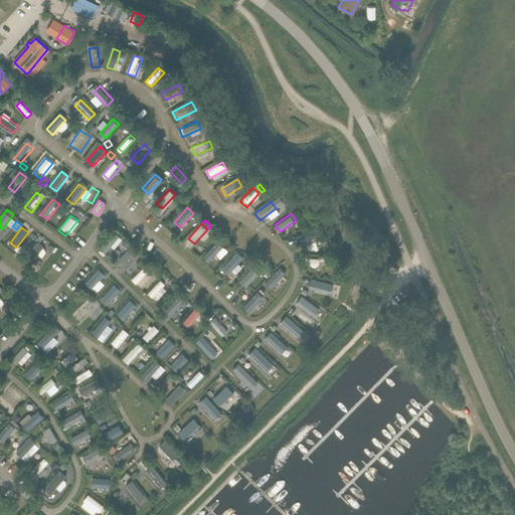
[(117,231),(104,245),(110,251),(123,237),(117,231)]
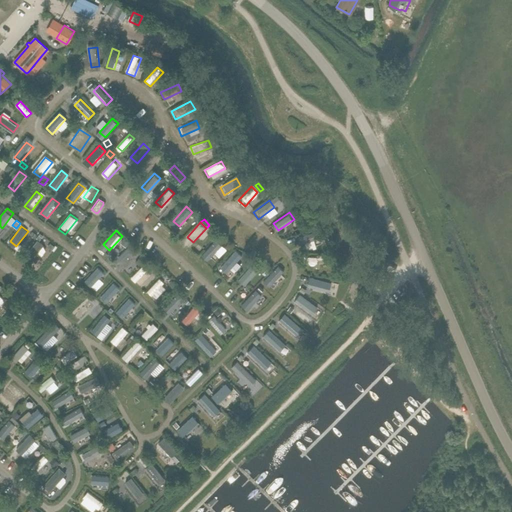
[(317,230),(299,237),(302,245),(320,238),(317,230)]
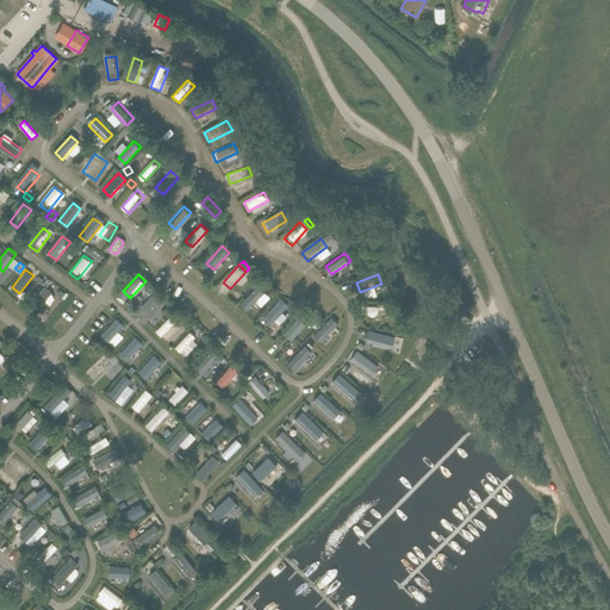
[(154,288),(147,284),(143,288),(149,294),(154,288)]
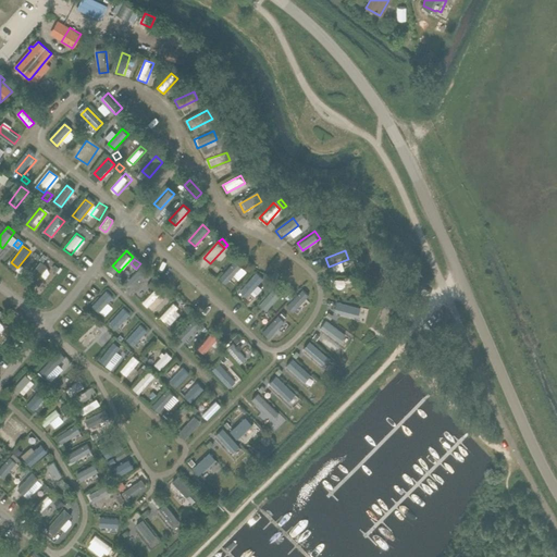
[(235,260),(221,275),(227,282),(242,265),(235,260)]
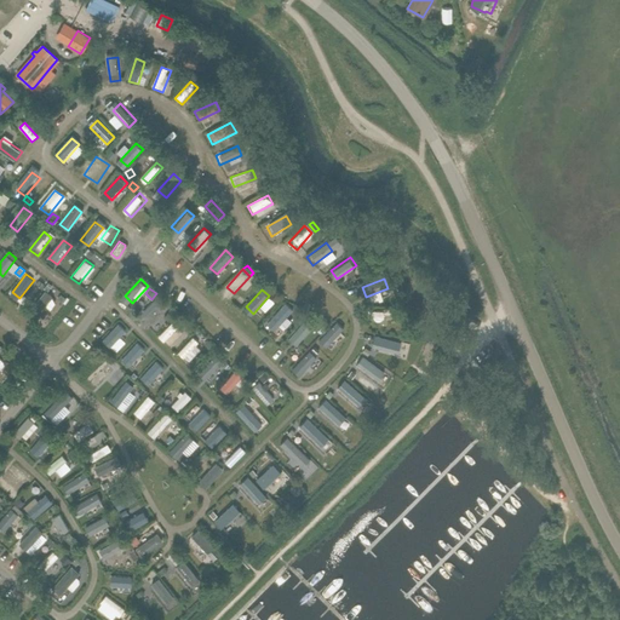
[(45,292),(32,310),(39,317),(53,298),(45,292)]
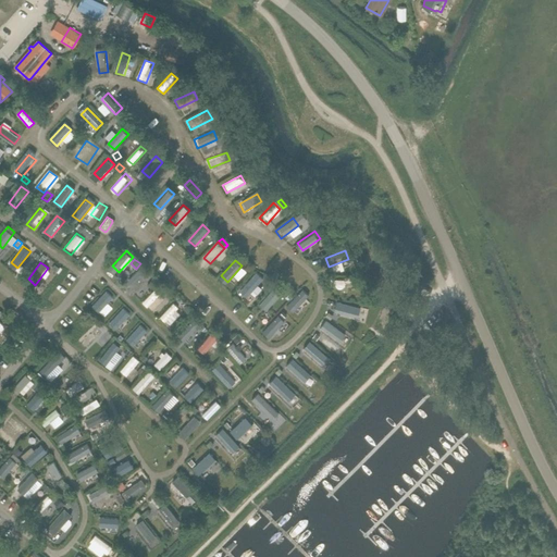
[(143,267),(128,282),(135,288),(149,273),(143,267)]
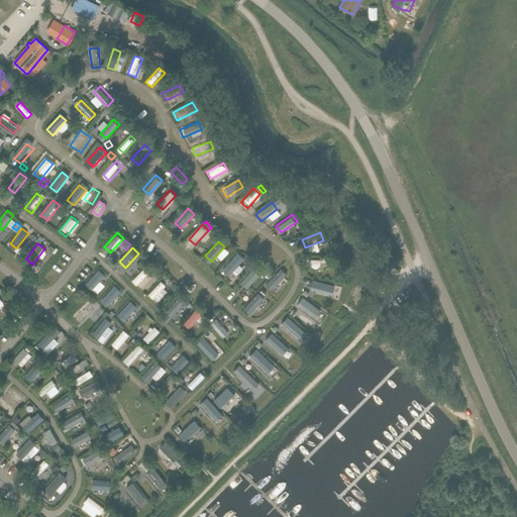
[(236,256),(223,271),(229,276),(242,262),(236,256)]
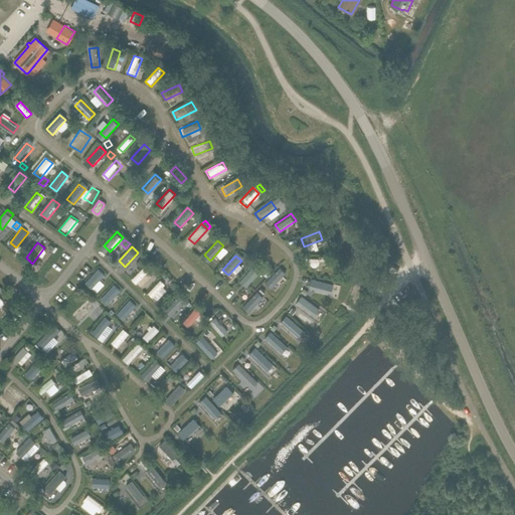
[(322,256),(308,256),(308,266),(322,265),(322,256)]
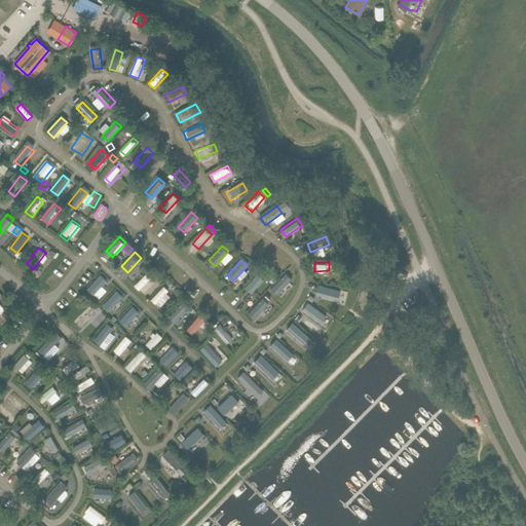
[(156,270),(151,266),(148,269),(153,274),(156,270)]
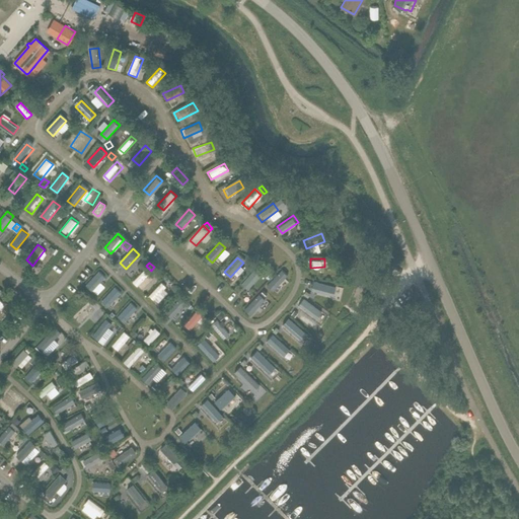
[(145,266),(132,280),(138,286),(151,272),(145,266)]
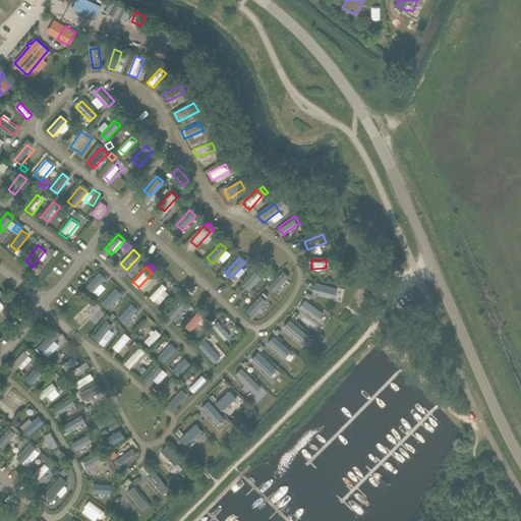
[(257,268),(244,282),(250,288),(264,273),(257,268)]
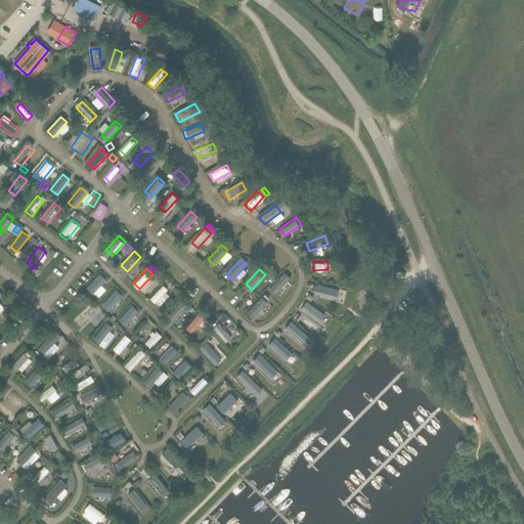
[(286,270),(272,285),(278,291),(292,275),(286,270)]
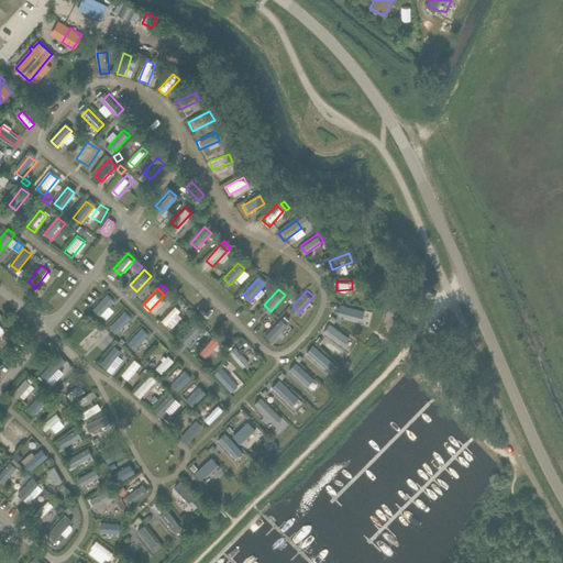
[(107,298),(94,313),(100,320),(114,304),(107,298)]
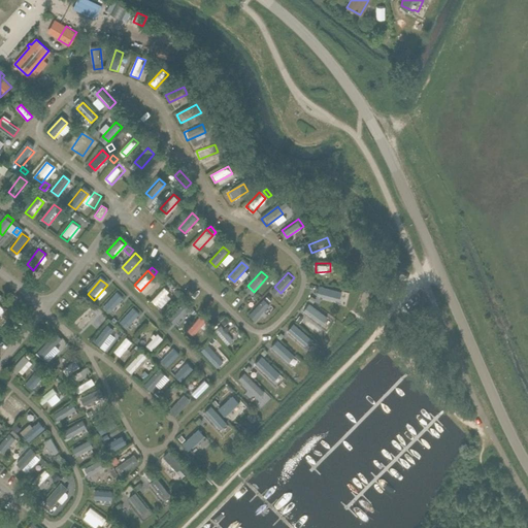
[(340,290),(321,285),(319,293),(338,298),(340,290)]
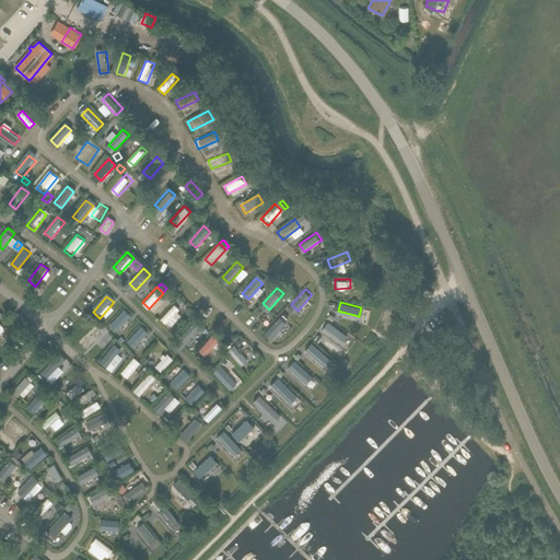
[(176,304),(162,317),(170,326),(182,314),(178,311),(181,308),(176,304)]
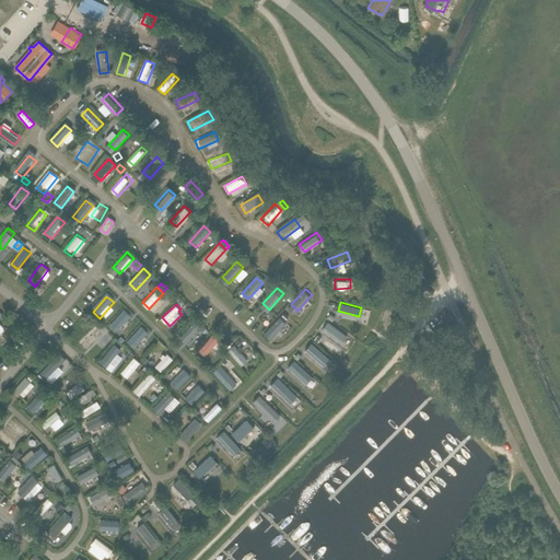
[(195,313),(188,305),(184,310),(189,316),(195,313)]
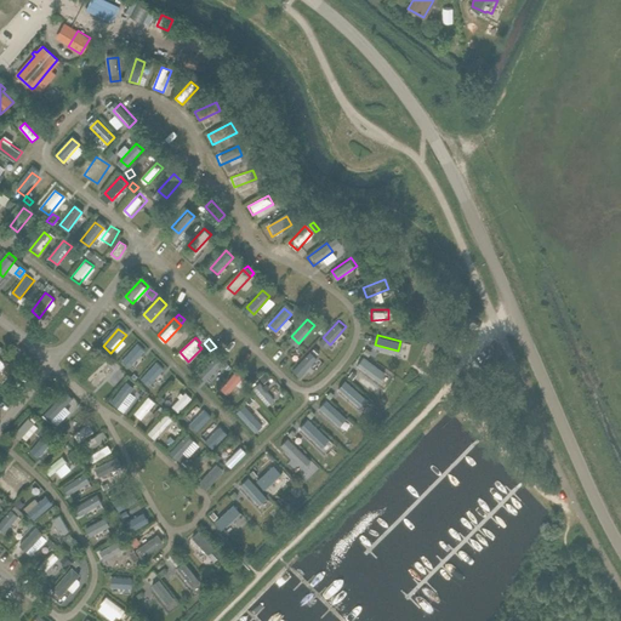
[(137,341),(121,358),(129,364),(144,347),(137,341)]
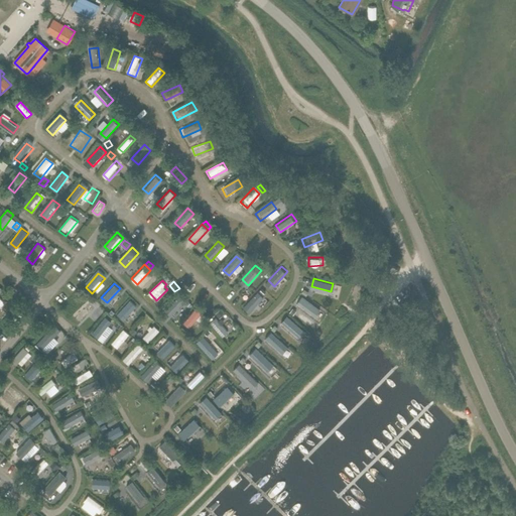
[(259,290),(246,304),(252,309),(265,295),(259,290)]
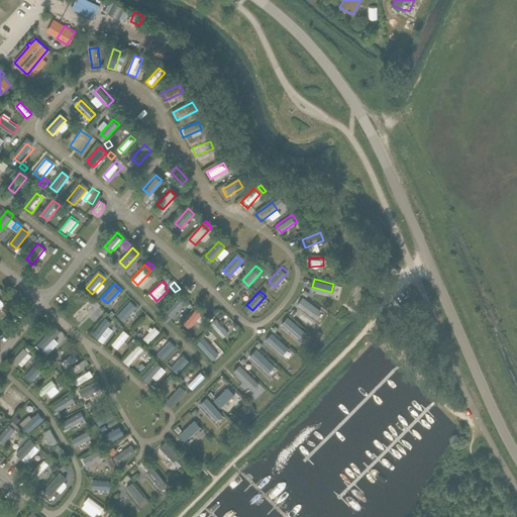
[(7,300),(10,296),(5,292),(2,295),(7,300)]
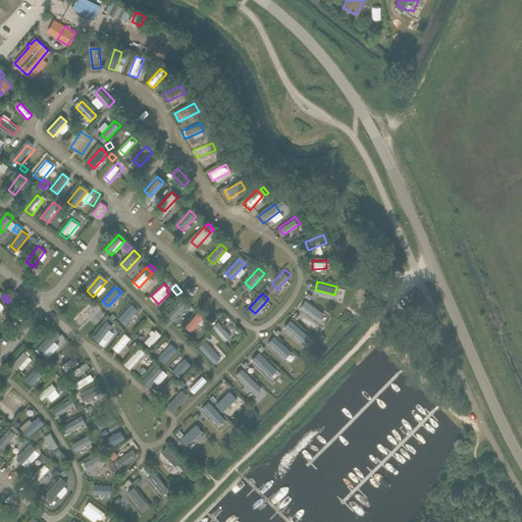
[(2,300),(0,302),(0,314),(8,306),(2,300)]
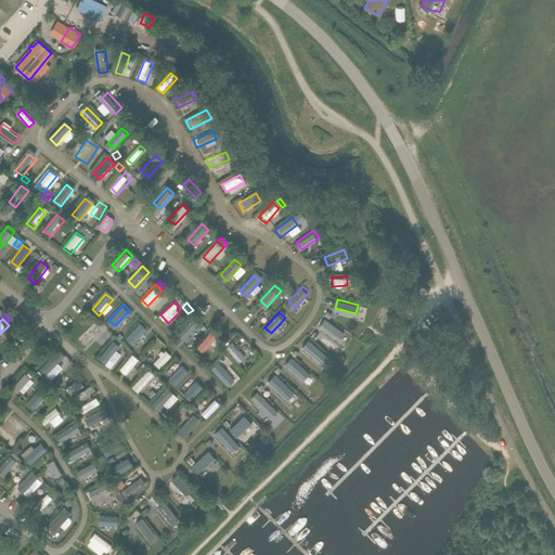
[(194,319),(180,334),(188,339),(201,324),(194,319)]
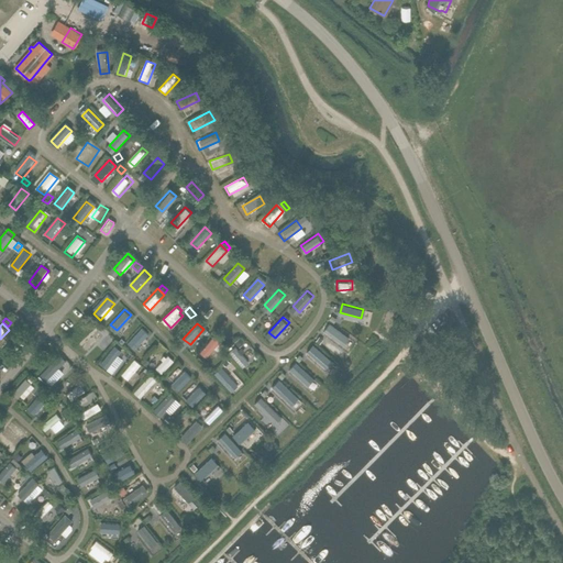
[(327,332),(344,344),(350,337),(332,324),(327,332)]
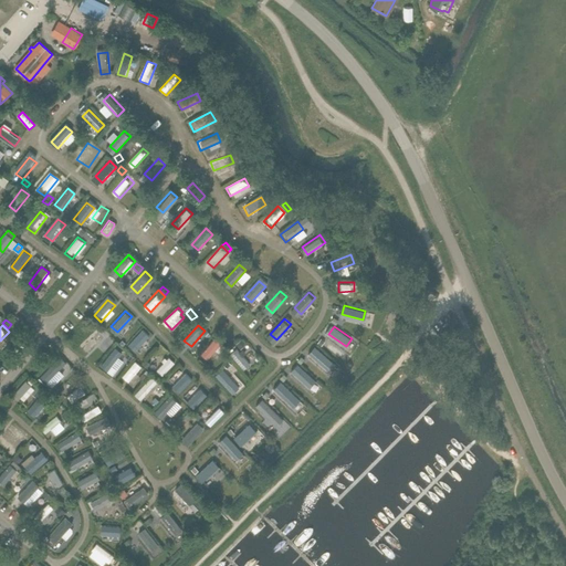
[(143,327),(128,343),(135,349),(149,334),(143,327)]
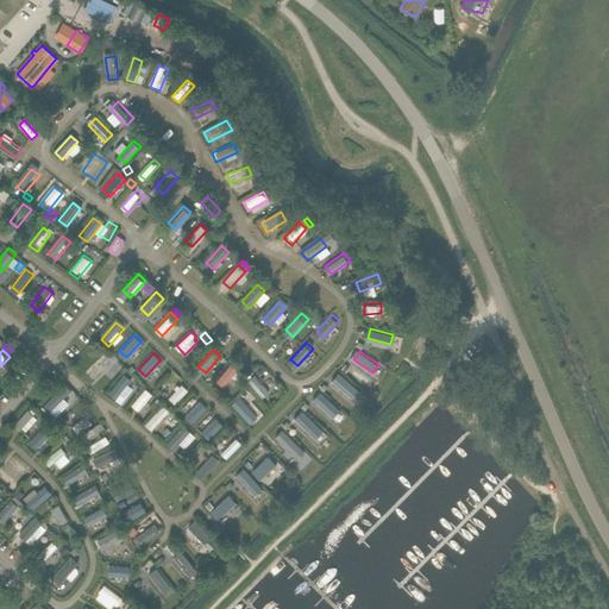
[(105,358),(89,376),(96,382),(112,365),(105,358)]
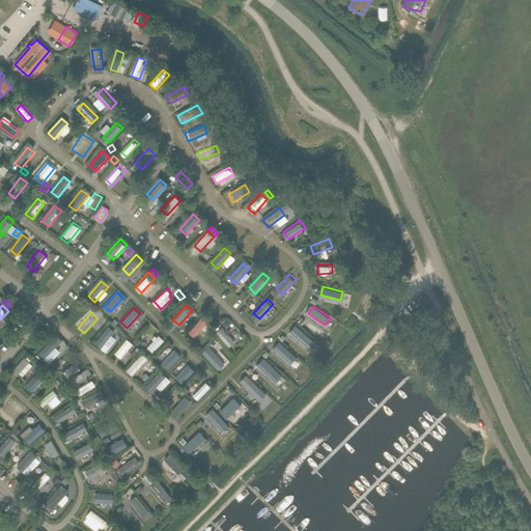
[(203,316),(190,332),(196,337),(210,322),(203,316)]
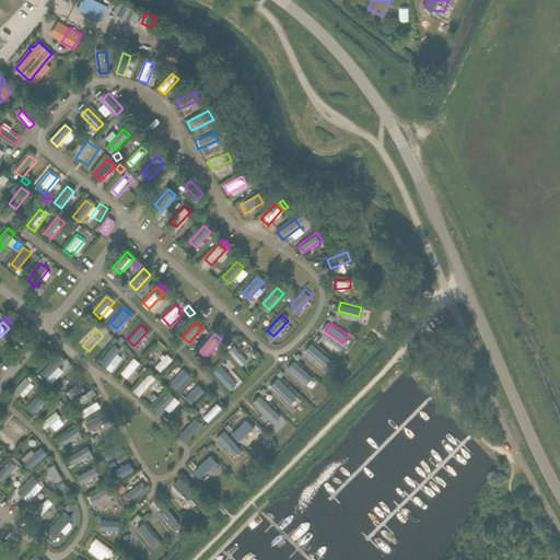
[(243,338),(238,334),(233,338),(237,343),(243,338)]
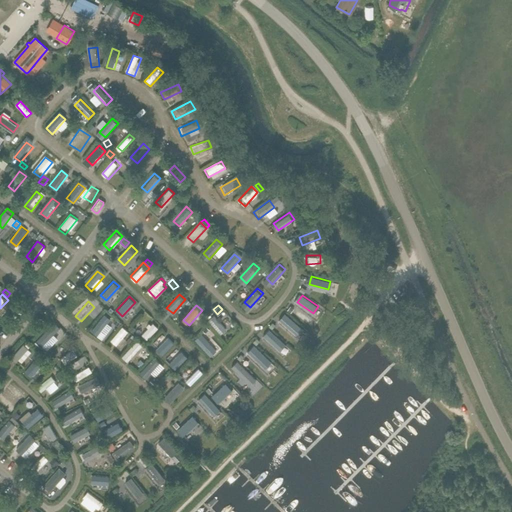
[(105,313),(92,327),(98,333),(111,319),(105,313)]
